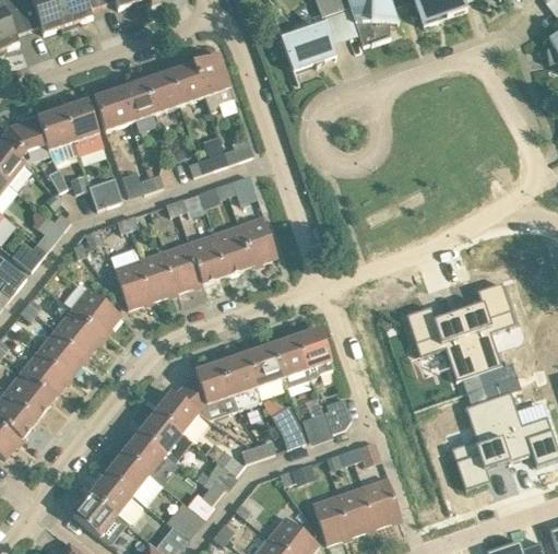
[(0,55),(3,54),(1,49),(19,42),(15,34),(27,30),(15,0),(0,0),(0,55)]
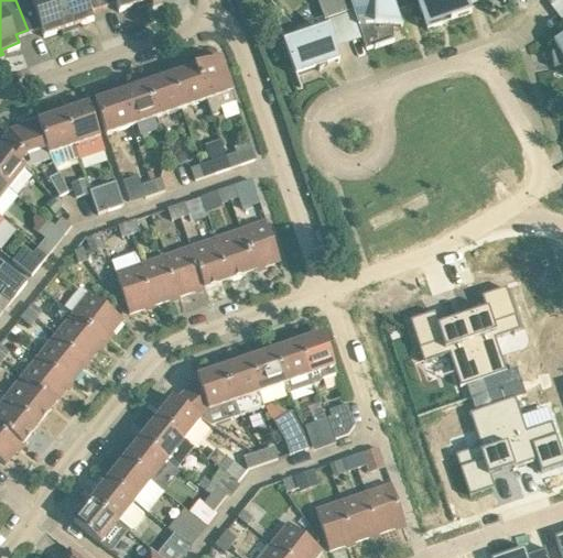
[(15,0),(28,30),(40,24),(43,33),(61,28),(62,31),(69,29),(60,0),(15,0)]
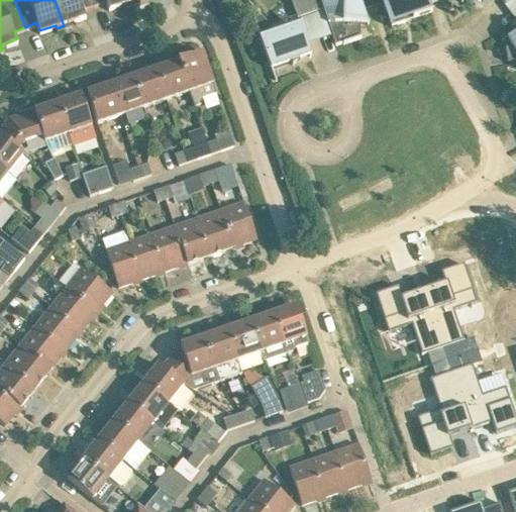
[(83,7),(94,3),(93,0),(55,0),(64,26),(71,24),(69,20),(85,15),(83,7)]
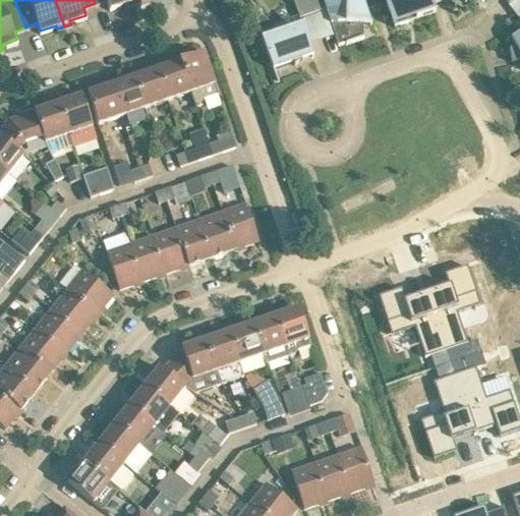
[(293,0),(298,14),(313,10),(309,0),(293,0)]
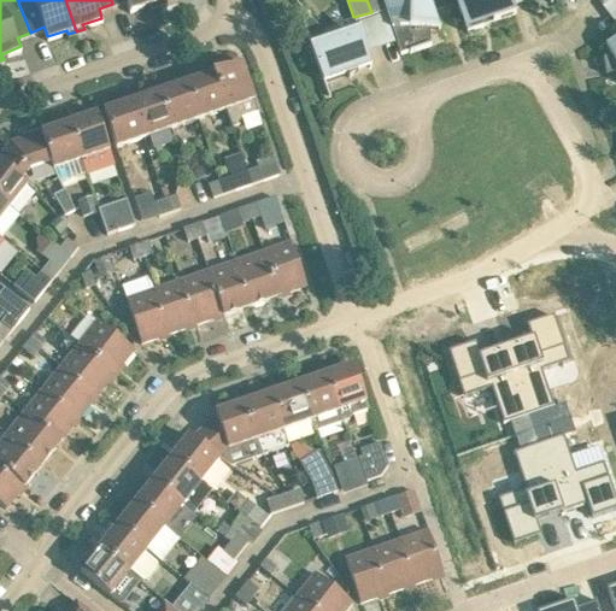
[(367,0),(371,12),(385,7),(399,50),(408,47),(409,48),(430,41),(429,24),(443,24),(434,0),(367,0)]
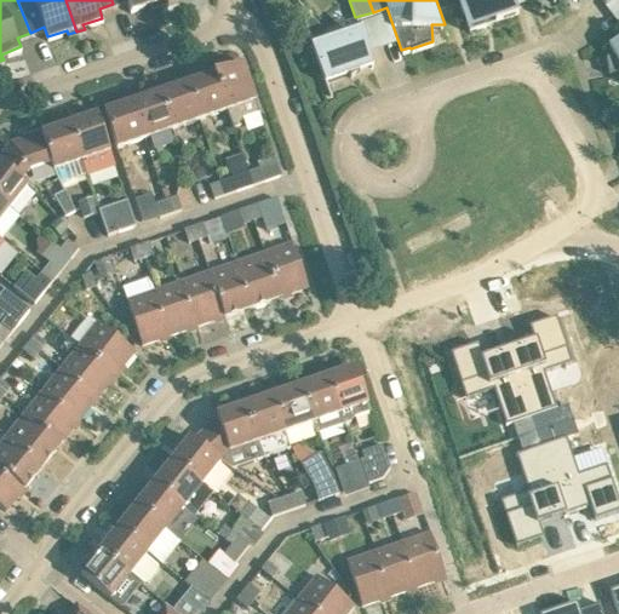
[(458,0),(468,28),(517,12),(513,0),(458,0)]
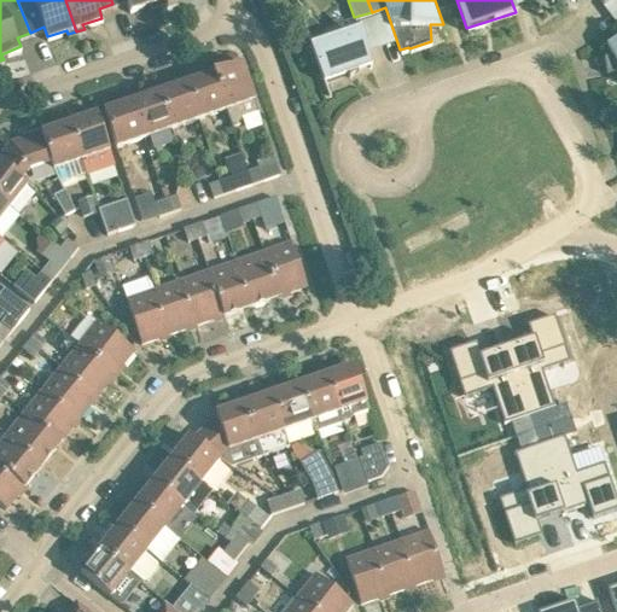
[(616,5),(612,9),(616,16),(616,34),(605,41),(611,52),(603,53),(605,70),(616,68),(616,5)]
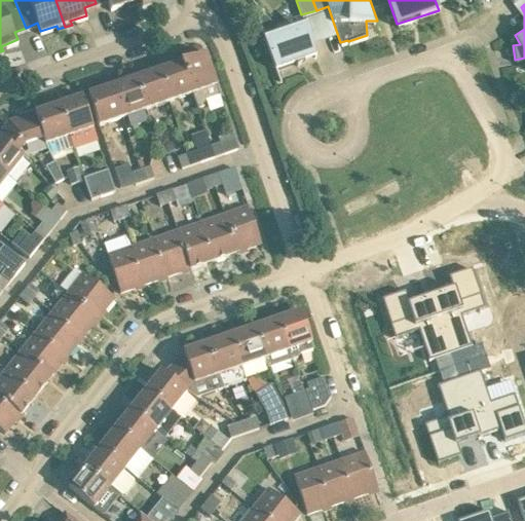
[(263,11),(257,13),(275,67),(294,60),(297,63),(306,56),(317,51),(311,15),(276,28),(263,11)]
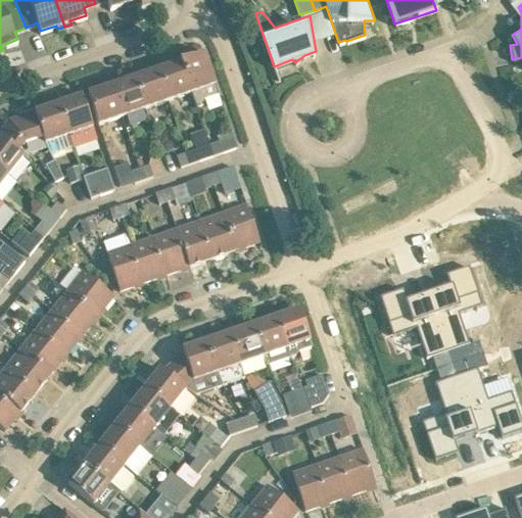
[(203,50),(180,58),(195,104),(202,101),(201,100),(203,96),(218,91),(203,50)]
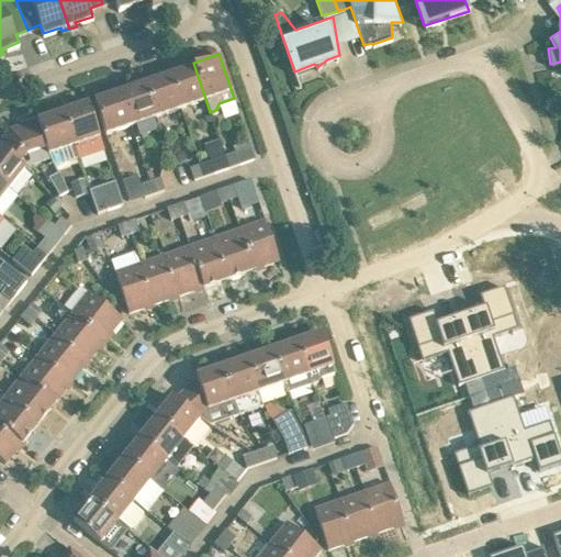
[(193,63),(168,71),(180,104),(204,96),(193,63)]
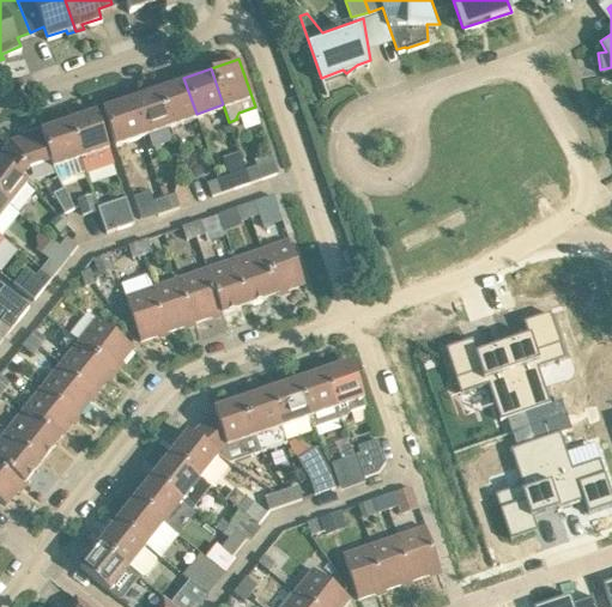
[(183,78),(157,87),(169,123),(197,114),(183,78)]
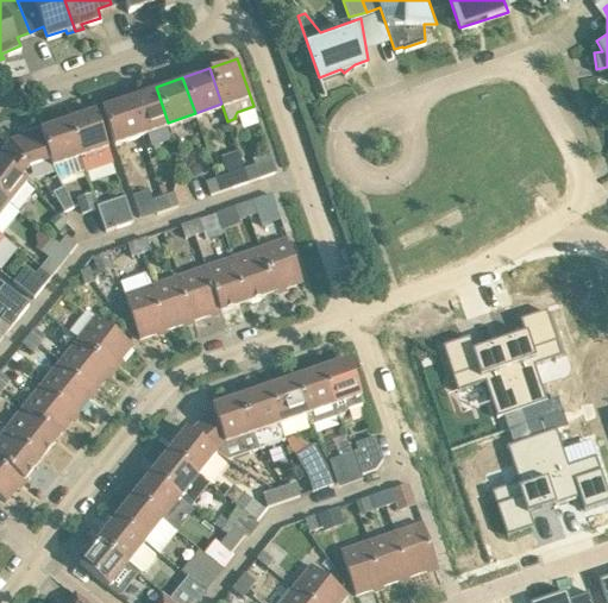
[(156,87),(129,96),(140,132),(168,123),(156,87)]
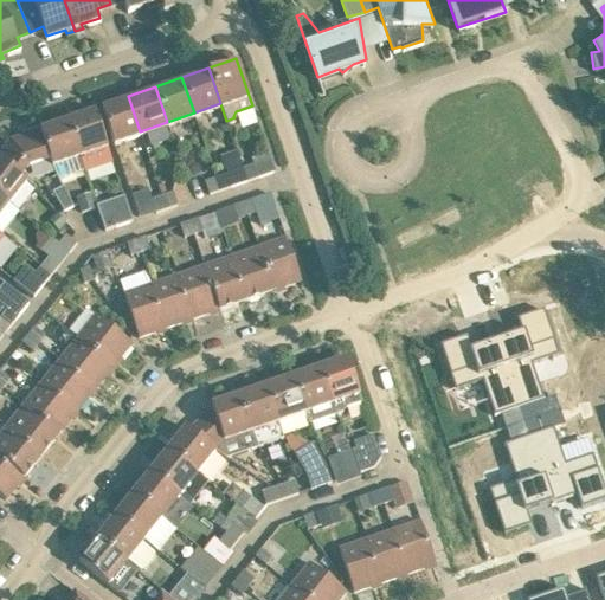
[(140,131),(128,96),(101,105),(113,141),(140,131)]
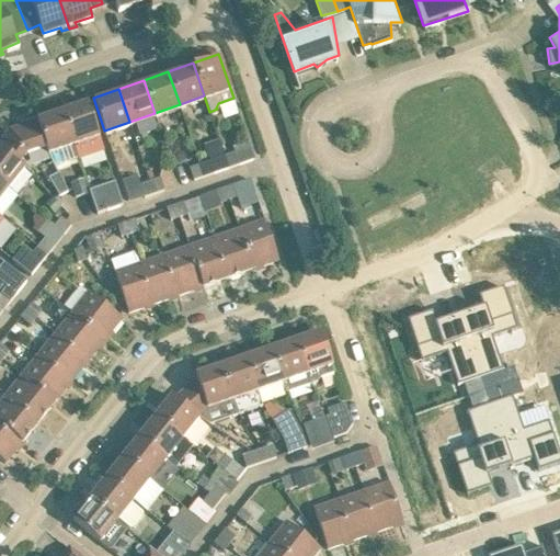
[(61,109),(72,142),(78,155),(103,146),(87,100),(61,109)]
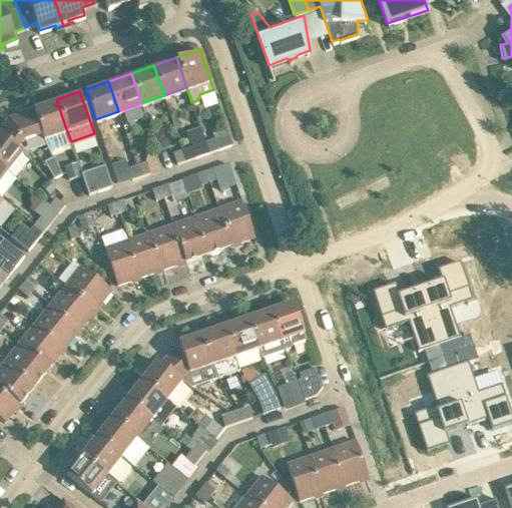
[(66,129),(56,99),(33,106),(41,131),(43,137),(66,129)]
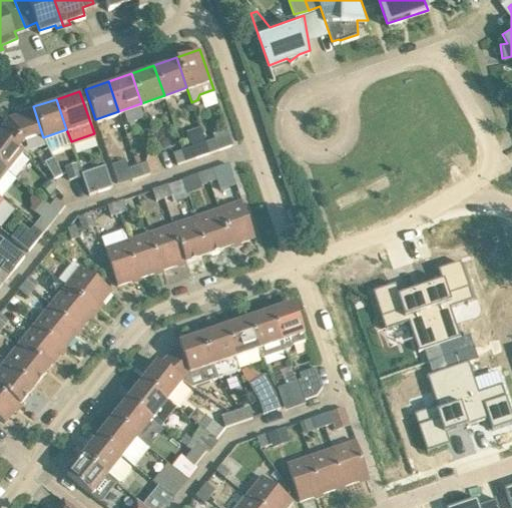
[(8,115),(0,125),(0,132),(17,145),(23,137),(41,131),(33,106),(8,115)]
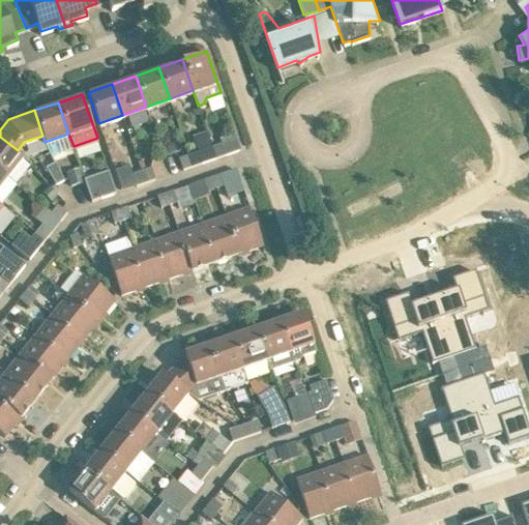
[(199,149),(188,153),(192,164),(215,155),(206,129),(194,135),(199,149)]
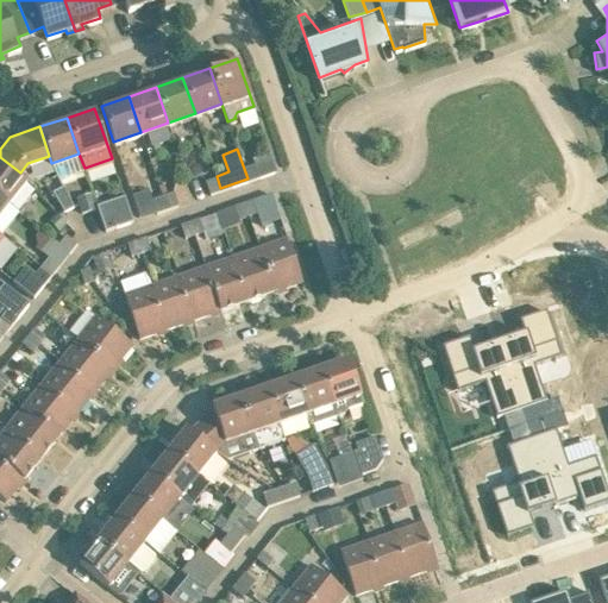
[(252,156),(254,162),(258,175),(274,170),(269,151),(252,156)]
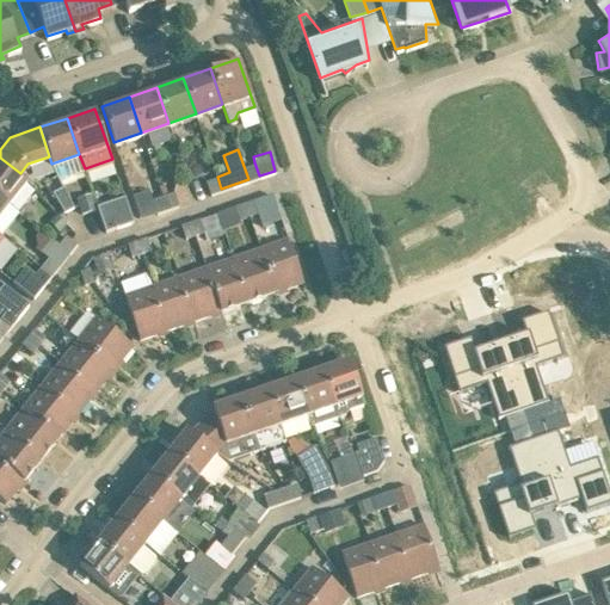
[(0,195),(7,202),(26,178),(20,173),(0,158),(0,195)]
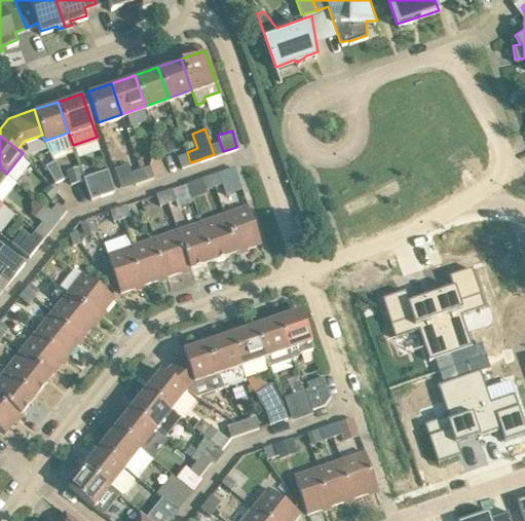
[(223,151),(219,140),(210,143),(214,154),(223,151)]
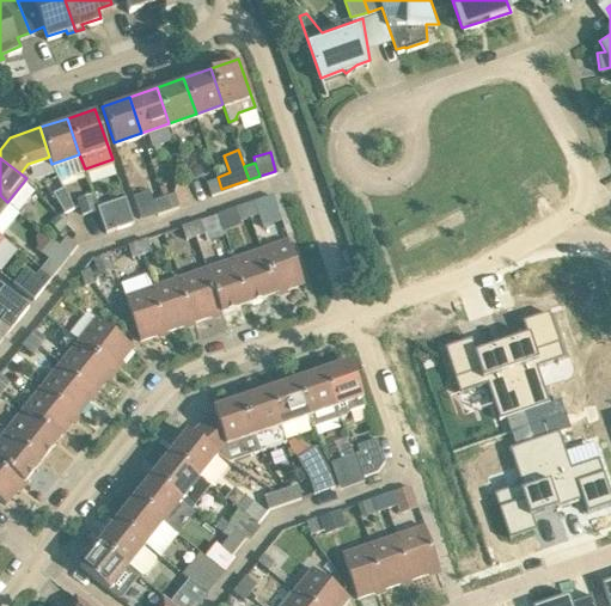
[(221,189),(218,177),(207,181),(212,193),(221,189)]
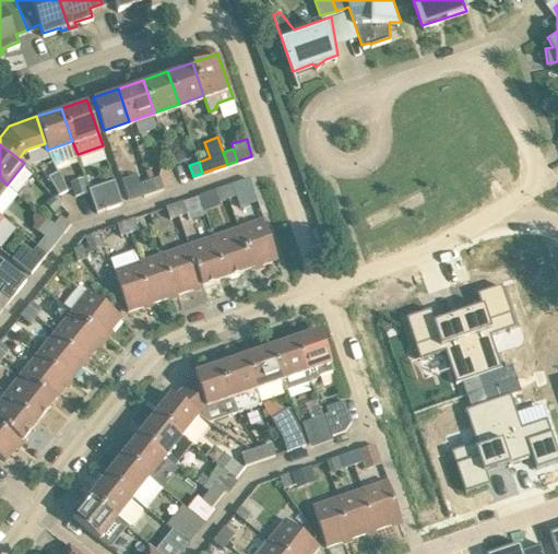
[(58,167),(47,173),(58,191),(67,187),(61,177),(62,177),(58,167)]
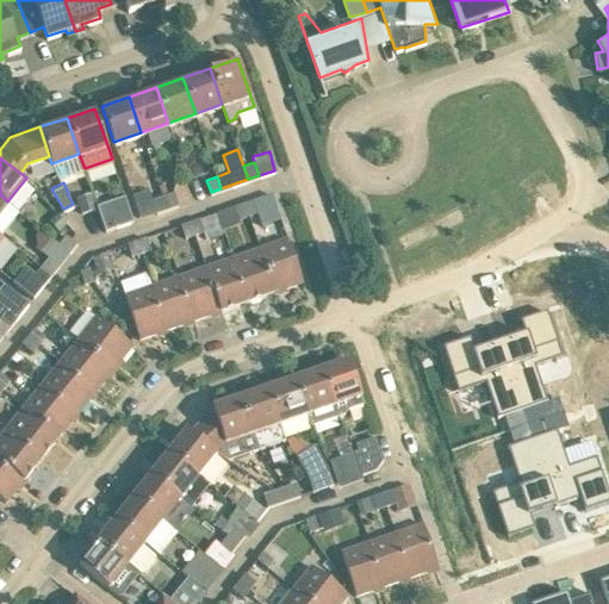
[(75,190),(80,204),(95,199),(92,185),(75,190)]
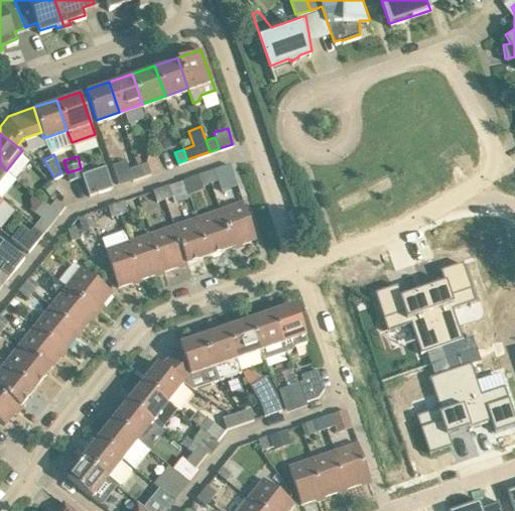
[(148,160),(137,164),(141,174),(151,171),(148,160)]
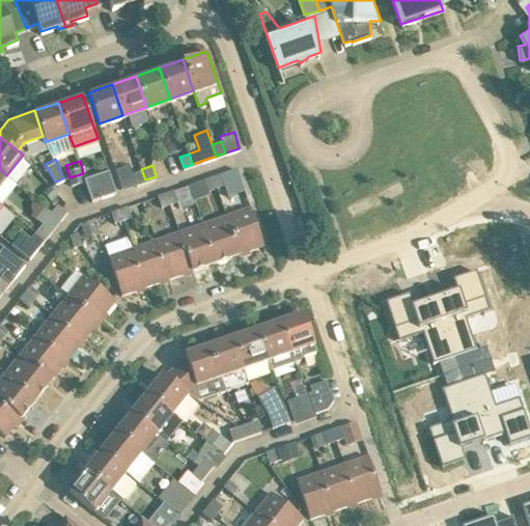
[(235,166),(210,175),(214,188),(225,184),(228,195),(244,190),(235,166)]
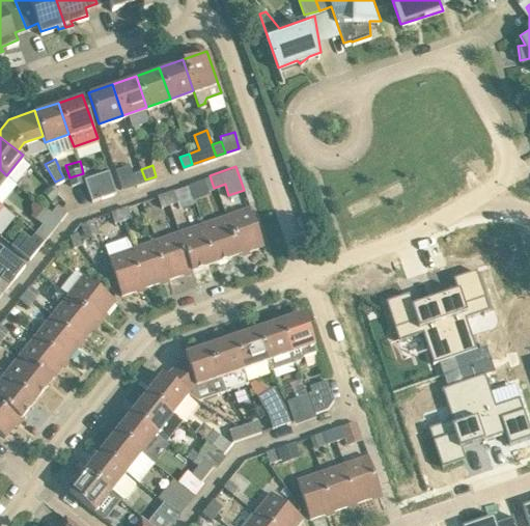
[(84,177),(91,198),(114,190),(107,169),(84,177)]
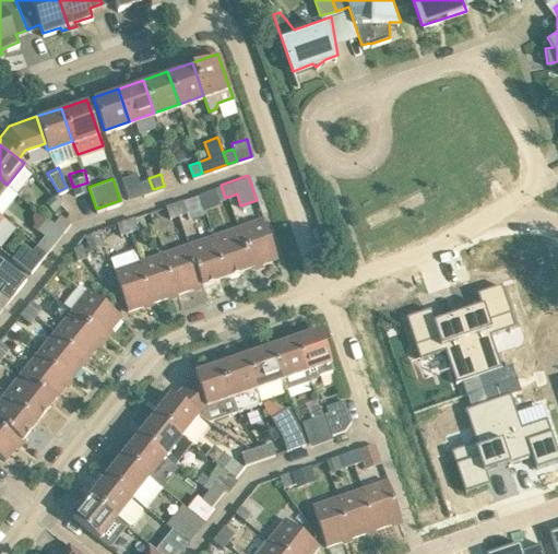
[(153,189),(149,178),(140,181),(144,192),(153,189)]
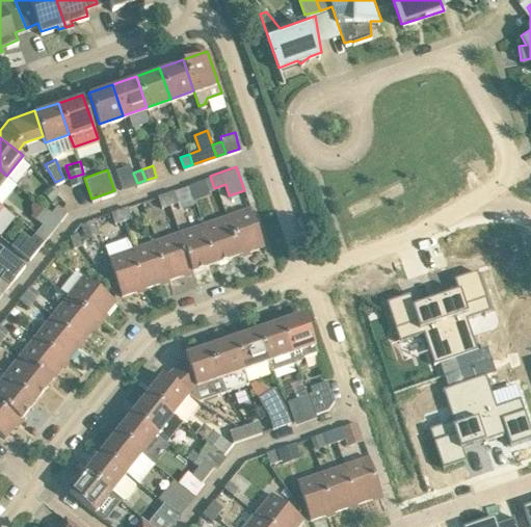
[(210,176),(202,179),(206,191),(214,188),(210,176)]
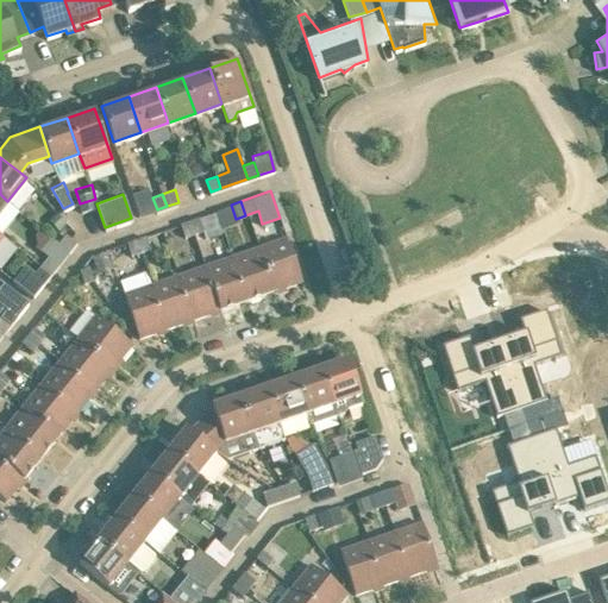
[(231,205),(217,209),(223,224),(236,219),(231,205)]
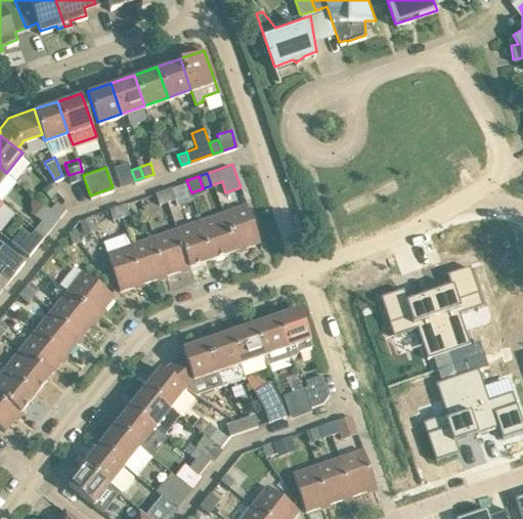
[(48,181),(41,187),(49,196),(55,189),(48,181)]
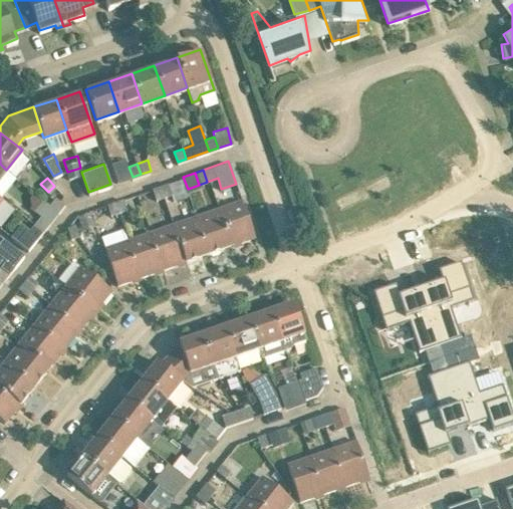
[(169,182),(161,184),(165,197),(173,194),(169,182)]
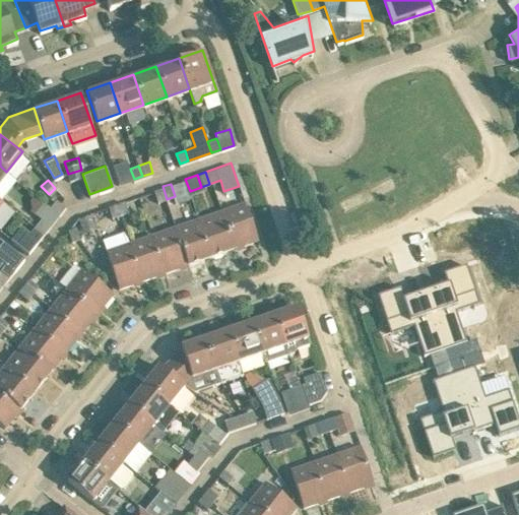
[(163,186),(154,189),(158,202),(167,199),(163,186)]
